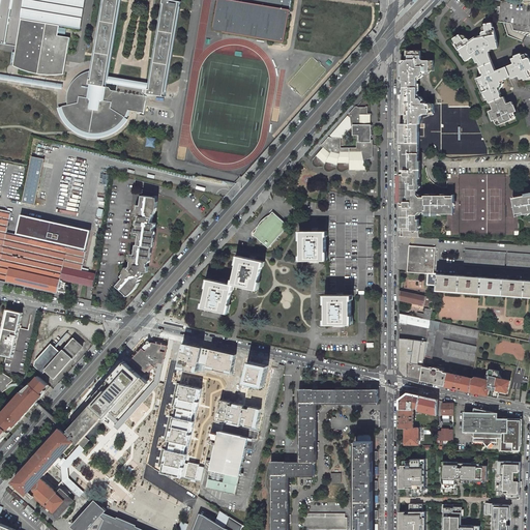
[(0,0),(0,41),(18,46),(25,0),(0,0)]
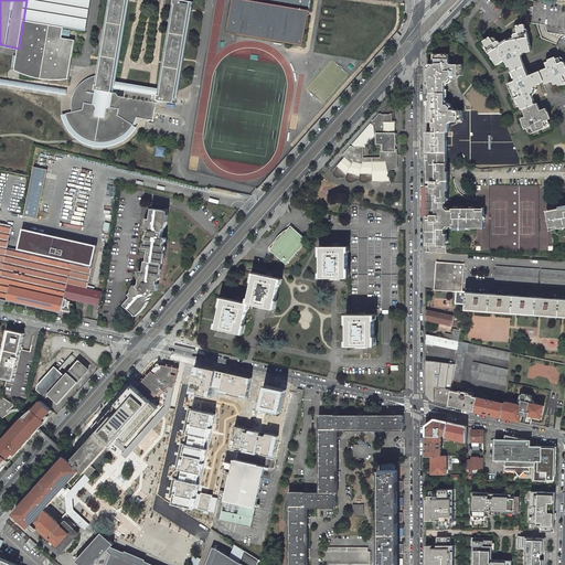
[(27,0),(19,49),(31,51),(53,54),(65,56),(73,57),(76,40),(63,38),(63,35),(64,30),(64,28),(86,31),(92,0),(27,0)]
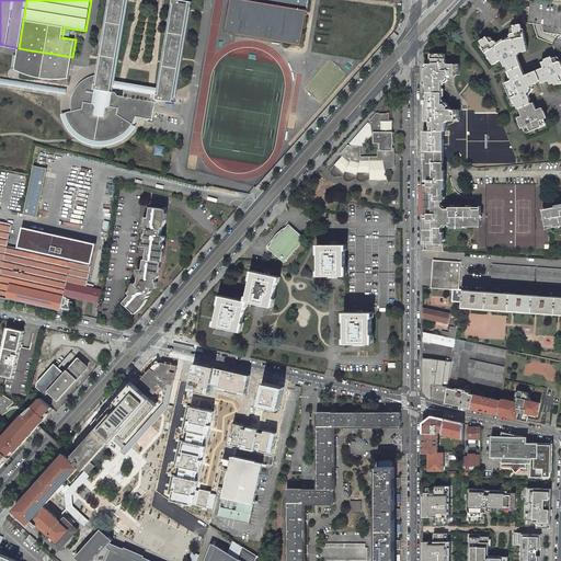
[(113,92),(114,87),(115,81),(115,80),(128,0),(109,0),(96,75),(96,77),(95,83),(94,89),(113,92)]
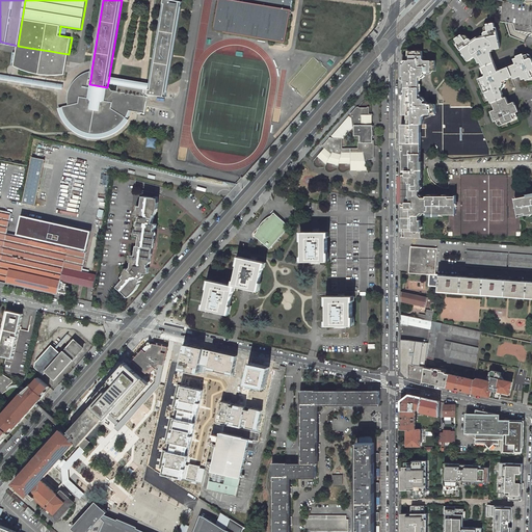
[(182,2),(171,0),(163,0),(151,82),(150,84),(150,88),(150,89),(149,94),(165,97),(166,91),(167,85),(182,2)]
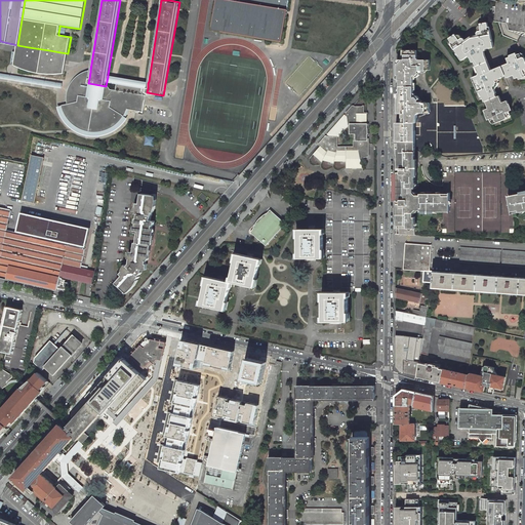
[(288,0),(215,0),(211,29),(281,41),(288,0)]
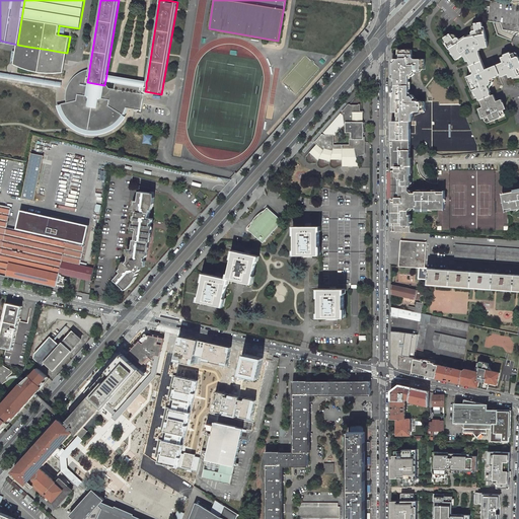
[(462,57),(464,56),(467,59),(469,65),(482,61),(477,51),(479,50),(479,49),(488,47),(487,42),(485,42),(484,40),(486,39),(484,30),(482,30),(482,27),(482,26),(480,22),(473,24),(473,25),(472,26),(471,28),(471,31),(470,33),(471,36),(465,38),(459,42),(457,39),(456,39),(454,35),(451,34),(450,35),(449,33),(443,38),(446,42),(448,44),(446,46),(451,53),(452,52),(454,55),(452,56),(455,60),(462,56),(462,57)]
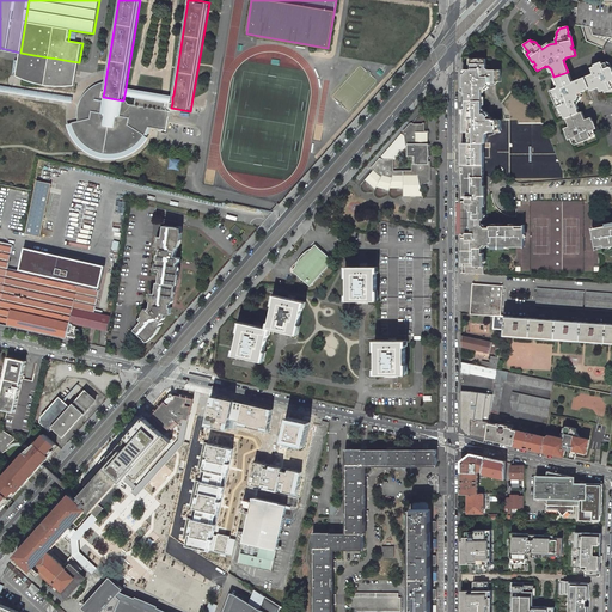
[(31,81),(35,83),(42,85),(49,86),(57,86),(65,86),(75,86),(79,62),(71,61),(57,59),(34,55),(20,53),(17,75),(23,79),(28,80),(31,81)]
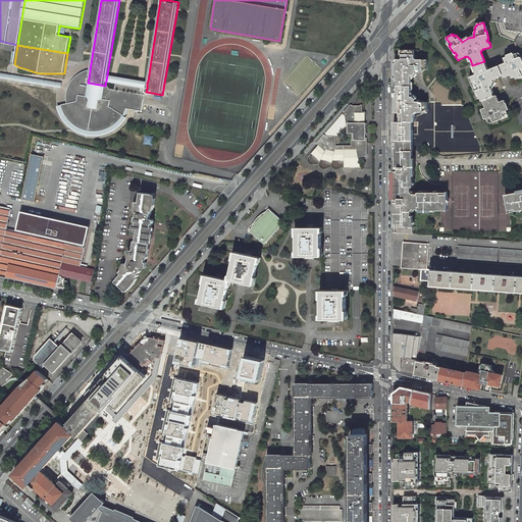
[(395,64),(395,74),(397,74),(396,80),(398,80),(398,87),(411,87),(411,75),(413,75),(415,77),(418,74),(416,71),(417,70),(423,70),(423,69),(427,69),(427,60),(417,59),(415,58),(415,50),(401,50),(401,55),(402,55),(402,59),(400,59),(397,59),(397,64),(395,64)]
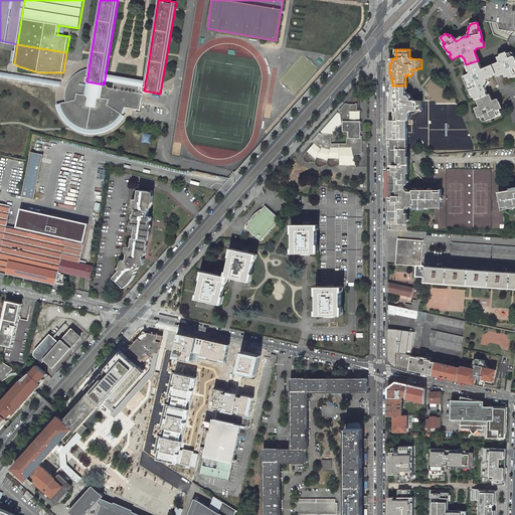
[(505,51),(499,54),(500,55),(497,57),(498,61),(492,64),(495,73),(496,73),(502,71),(504,75),(508,74),(508,75),(514,73),(514,71),(514,70),(514,59),(514,56),(514,55),(513,55),(512,55),(511,55),(509,51),(506,53),(505,51)]
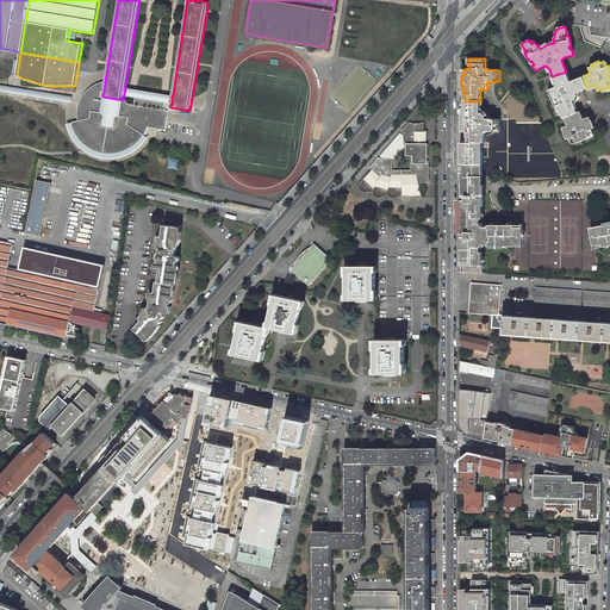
[(549,89),(552,94),(549,95),(554,105),(556,105),(558,110),(559,110),(562,117),(566,116),(577,111),(576,107),(573,100),(573,99),(577,100),(579,95),(576,94),(576,92),(583,89),(583,88),(586,87),(583,76),(570,81),(566,72),(552,76),(556,86),(549,89)]
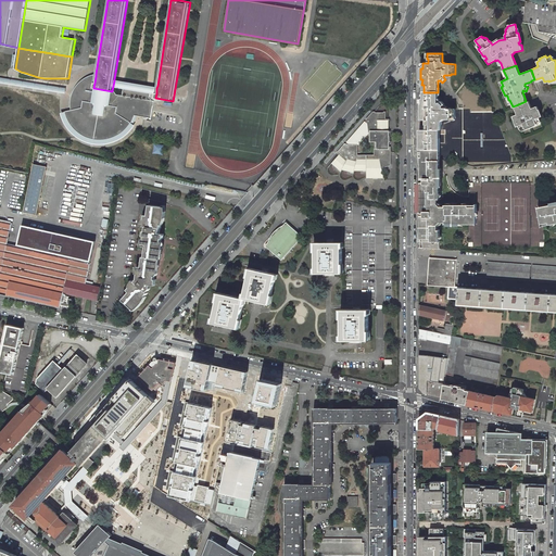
[(72,110),(77,109),(83,110),(84,108),(72,105),(72,103),(93,88),(95,83),(96,76),(96,74),(92,75),(89,76),(87,77),(85,78),(81,80),(79,83),(77,85),(76,86),(75,89),(73,91),(72,95),(71,98),(71,101),(71,104),(71,106),(71,109),(72,110)]
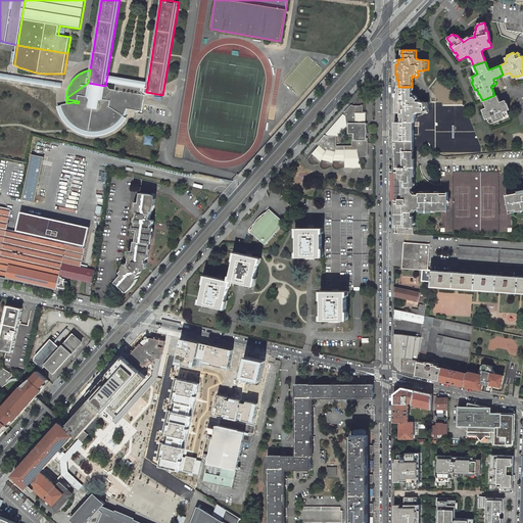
[(0,79),(62,89),(62,84),(0,73),(0,79)]
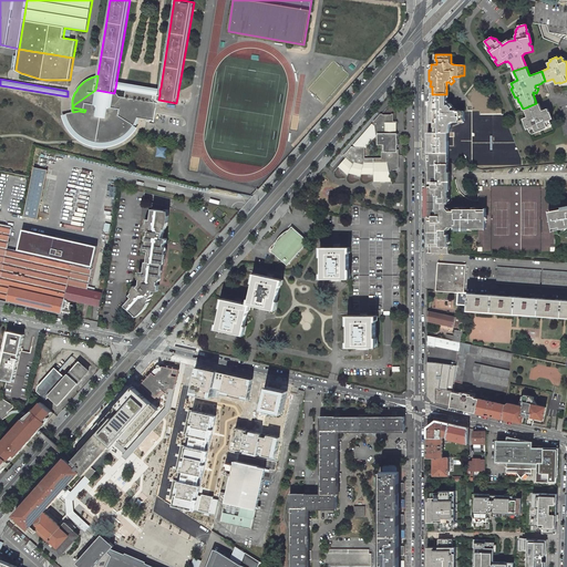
[(160,94),(160,90),(116,82),(115,88),(126,89),(154,93),(160,94)]
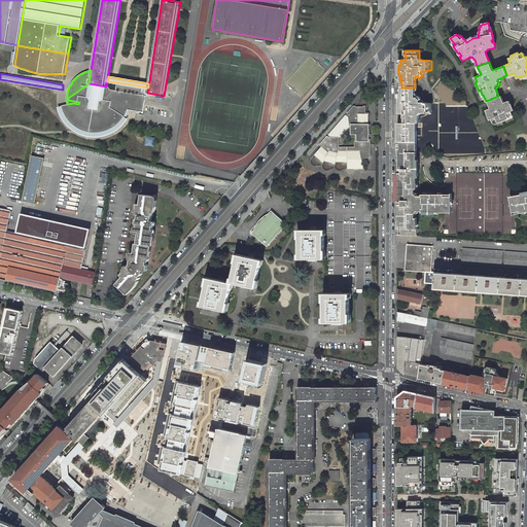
[(109,86),(106,86),(89,83),(68,98),(68,100),(79,102),(78,104),(73,103),(68,104),(60,106),(61,109),(62,112),(63,115),(64,116),(66,119),(68,121),(70,125),(72,127),(75,129),(77,130),(80,132),(83,133),(88,134),(90,134),(93,135),(96,135),(100,135),(103,134),(105,134),(108,133),(110,132),(112,131),(114,129),(117,128),(118,126),(121,124),(124,121),(126,119),(128,115),(129,112),(130,109),(144,112),(145,105),(143,102),(144,95),(142,92),(143,86),(117,82),(116,91),(111,90),(109,86)]
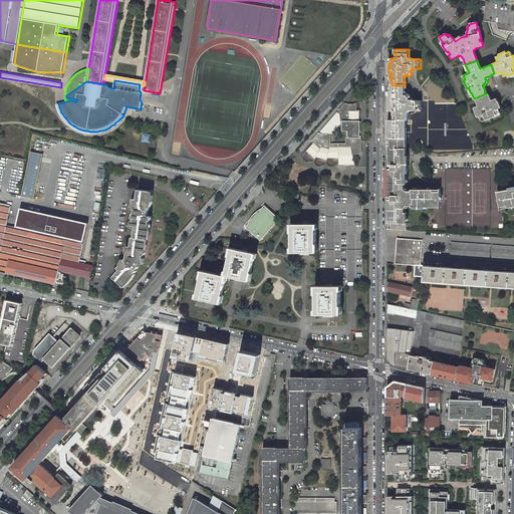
[(409,112),(411,110),(416,110),(416,109),(421,109),(421,100),(417,100),(417,99),(411,99),(410,98),(412,96),(409,93),(406,95),(405,94),(405,85),(392,85),(392,90),(390,90),(390,95),(389,95),(389,106),(391,106),(391,111),(393,111),(396,111),(396,115),(395,115),(395,120),(405,120),(407,119),(409,119),(409,112)]
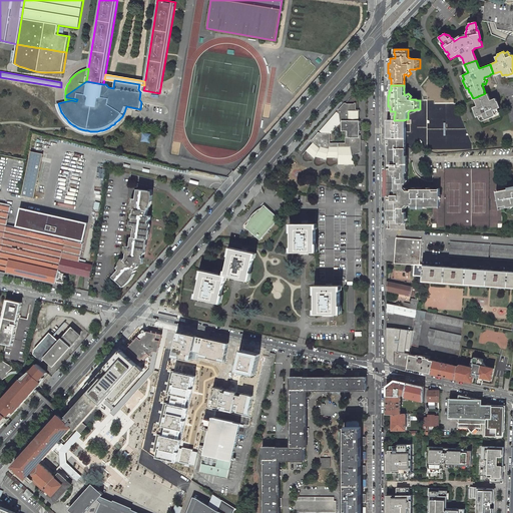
[(485,117),(493,115),(493,114),(494,114),(494,113),(494,112),(498,110),(497,107),(498,106),(496,100),(494,101),(493,97),(489,99),(486,93),(485,93),(476,97),(478,104),(474,105),(475,109),(474,109),(476,115),(478,115),(479,117),(483,116),(483,117),(484,117),(485,117)]
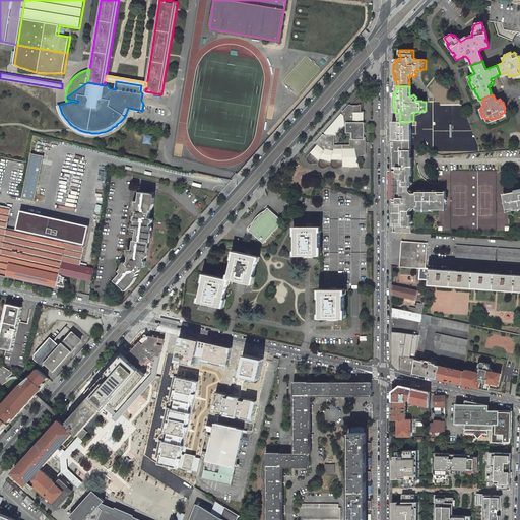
[(350,105),(348,105),(342,112),(342,114),(343,115),(344,124),(347,124),(347,132),(349,132),(349,145),(334,145),(334,135),(325,135),(324,134),(322,134),(315,143),(317,144),(310,152),(319,160),(320,158),(331,161),(331,159),(342,159),(342,167),(360,167),(358,157),(366,154),(366,137),(364,137),(364,134),(365,133),(365,123),(363,123),(363,112),(360,112),(360,106),(350,106),(350,105)]
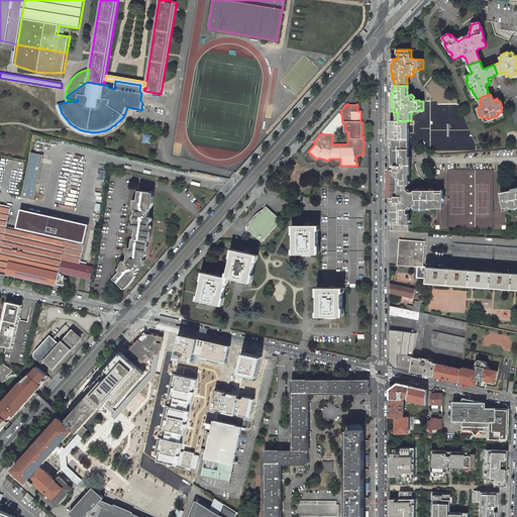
[(395,139),(409,139),(409,128),(407,127),(407,121),(397,121),(395,121),(393,121),(393,124),(390,124),(390,135),(393,135),(393,139),(394,139),(395,139)]
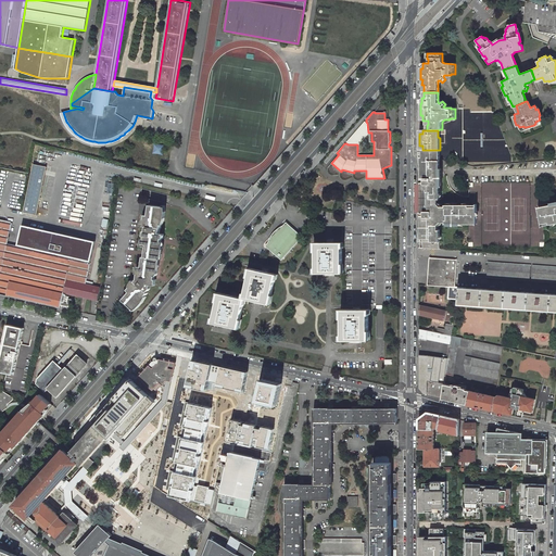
[(154,153),(164,154),(165,144),(155,143),(154,153)]
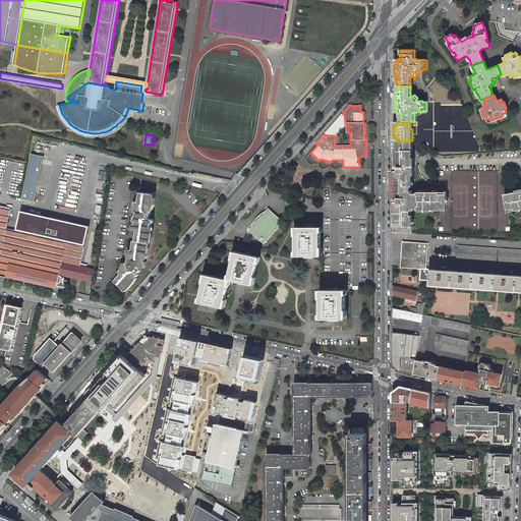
[(412,150),(412,140),(398,140),(397,140),(396,140),(396,149),(394,149),(394,169),(396,169),(396,171),(394,171),(394,199),(396,199),(396,203),(394,203),(394,224),(396,224),(396,232),(412,233),(412,215),(410,215),(410,210),(413,208),(417,208),(417,210),(447,210),(447,194),(440,193),(440,192),(417,191),(417,192),(412,193),(410,190),(410,186),(412,186),(412,150)]
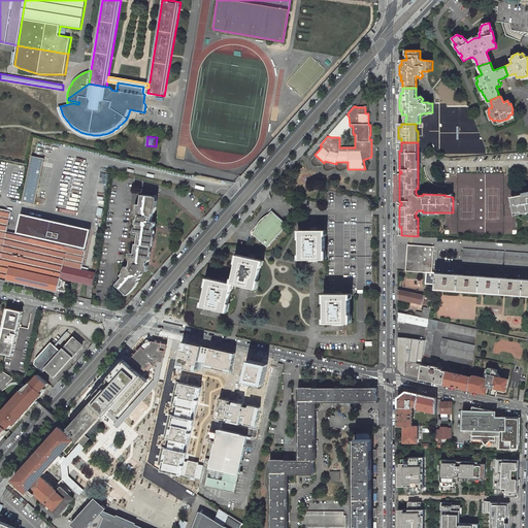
[(126,153),(149,159),(151,152),(129,145),(126,153)]
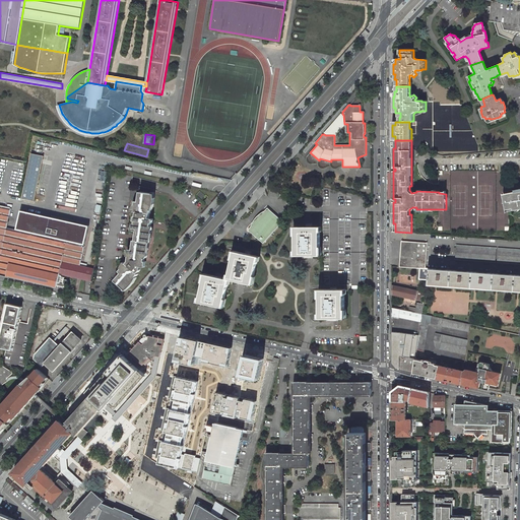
[(31,152),(22,198),(35,200),(44,155),(31,152)]
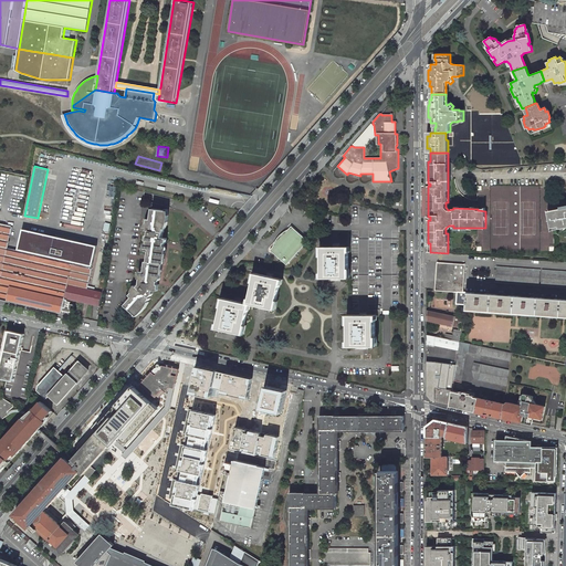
[(543,185),(482,187),(483,197),(531,196),(531,192),(537,192),(537,198),(543,198),(543,185)]
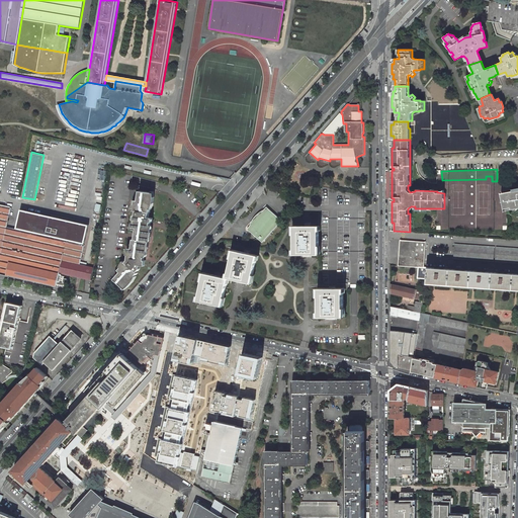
[(99,170),(96,187),(104,189),(107,171),(99,170)]
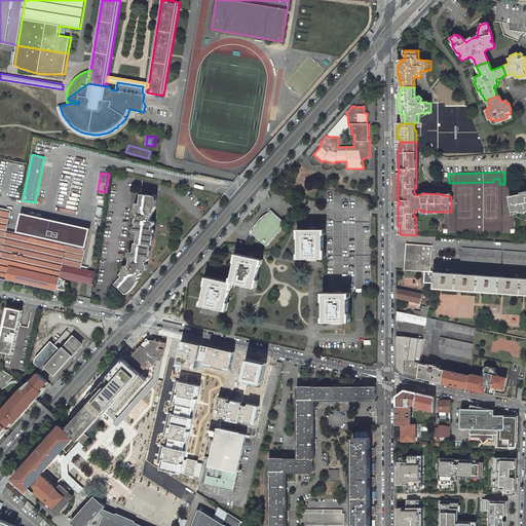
[(519,213),(525,211),(525,192),(509,196),(512,212),(519,211),(519,213)]
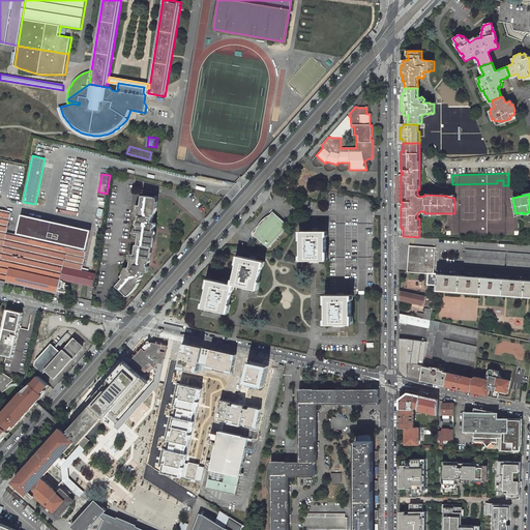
[(200,199),(206,204),(209,200),(204,195),(200,199)]
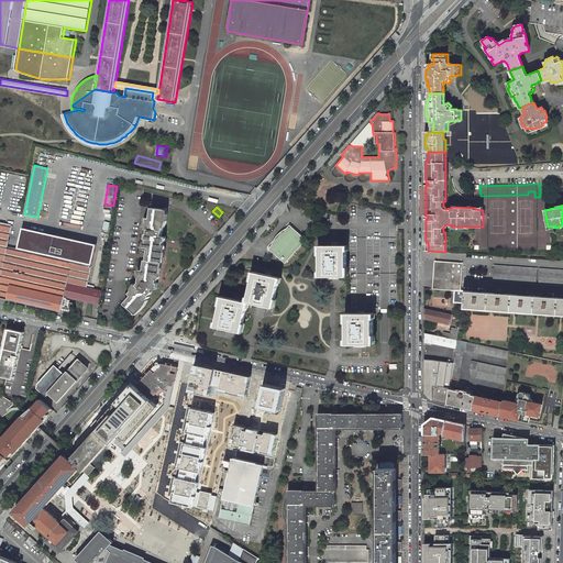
[(146,240),(145,250),(148,250),(147,260),(145,260),(144,271),(141,269),(139,283),(130,293),(132,296),(125,302),(135,312),(139,309),(140,310),(144,306),(144,305),(152,296),(151,296),(153,293),(154,287),(158,288),(159,283),(157,283),(158,273),(159,273),(161,263),(162,263),(164,252),(163,252),(164,242),(165,242),(166,236),(162,236),(163,232),(164,232),(165,221),(166,221),(167,214),(165,214),(166,209),(152,208),(151,218),(147,218),(146,229),(148,229),(147,234),(145,234),(145,239),(146,240)]
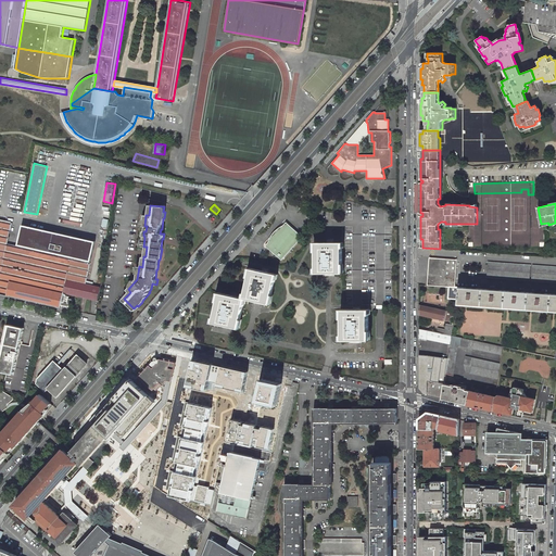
[(8,295),(61,307),(61,304),(67,305),(68,303),(71,304),(72,303),(73,301),(71,300),(68,299),(70,297),(66,295),(66,293),(97,300),(100,287),(87,283),(91,263),(87,263),(88,261),(92,262),(97,242),(23,226),(19,245),(22,247),(22,248),(19,247),(12,245),(8,244),(12,223),(2,220),(0,219),(0,293),(1,294),(7,295),(8,295)]
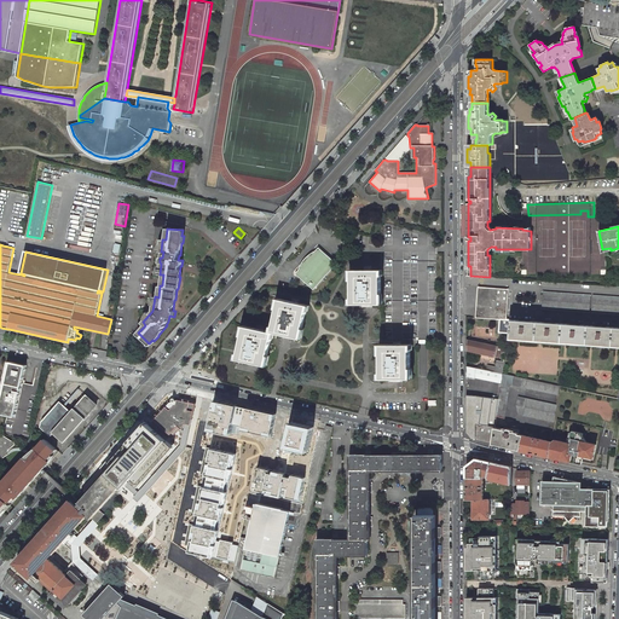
[(318,247),(295,272),(313,289),(336,264),(325,253),(323,252),(318,247)]
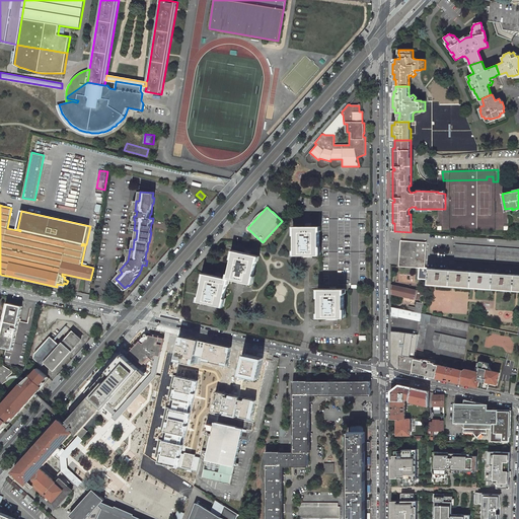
[(319,226),(295,226),(295,254),(319,254),(319,226)]
